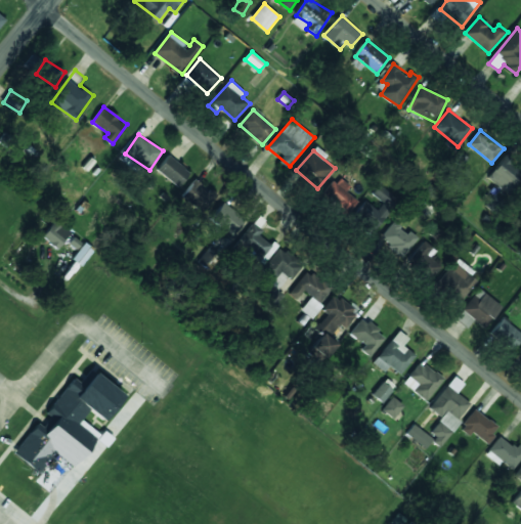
[(191,173),(171,155),(158,168),(178,186),(191,173)]
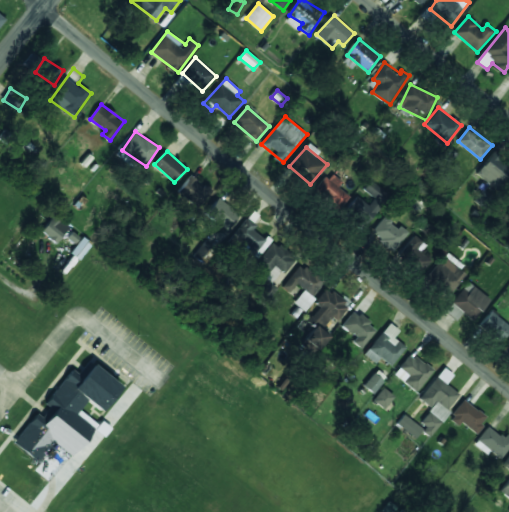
[(500,190),(508,177),(508,159),(495,151),(478,175),(500,190)]
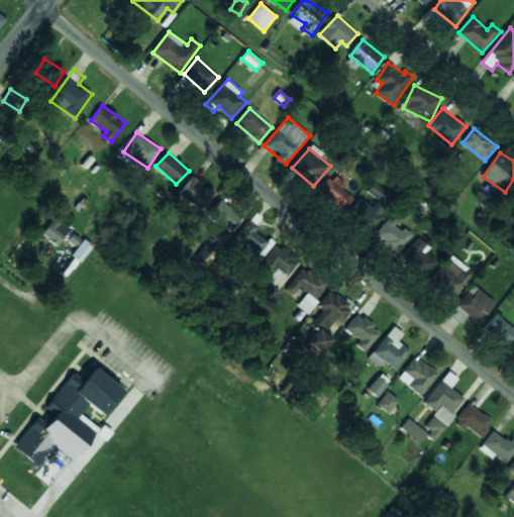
[(341,212),(355,198),(343,187),(345,185),(335,175),(319,190),(341,212)]
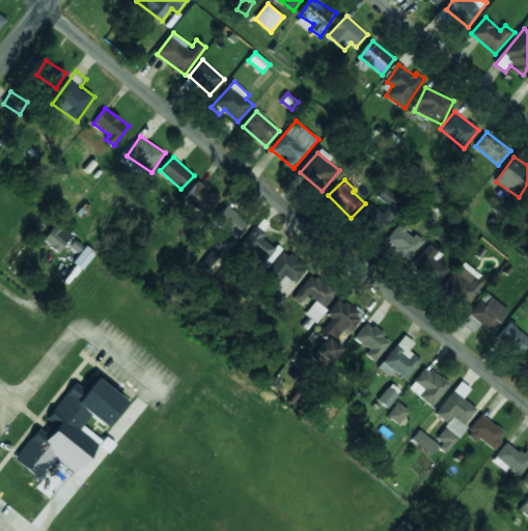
[(186,198),(207,215),(221,198),(198,182),(186,198)]
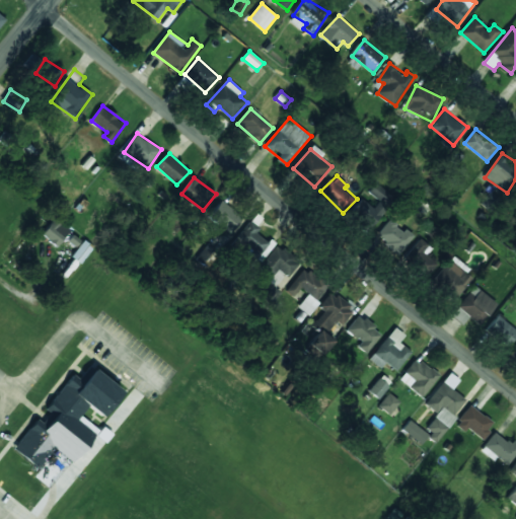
[(243,217),(223,200),(210,216),(231,233),(243,217)]
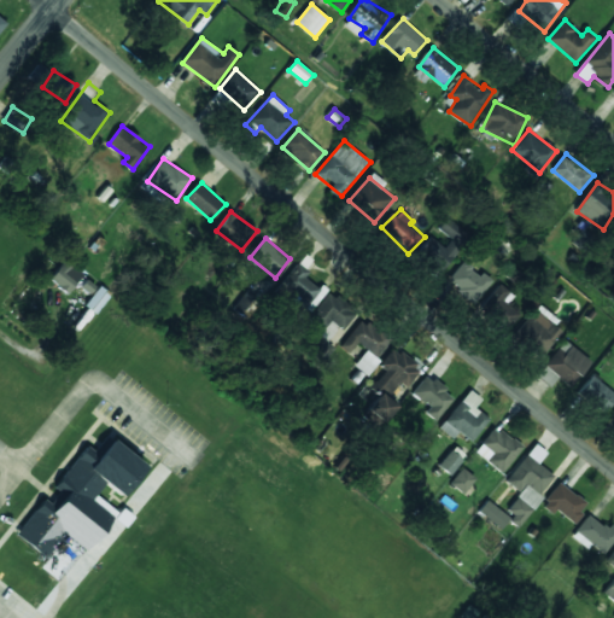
[(454,240),(443,248),(436,239),(417,252),(434,274),(463,254),(454,240)]
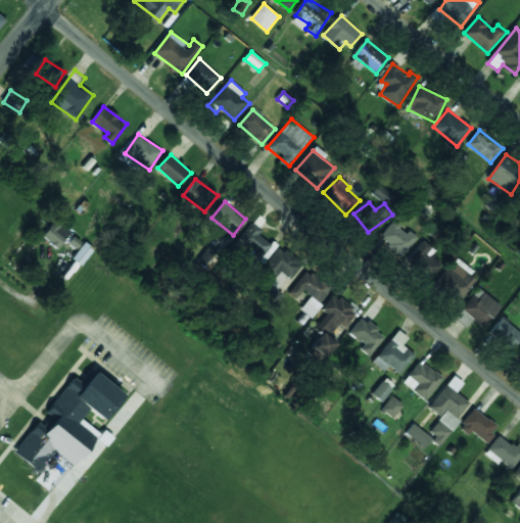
[(72,232),(57,220),(43,236),(58,248),(72,232)]
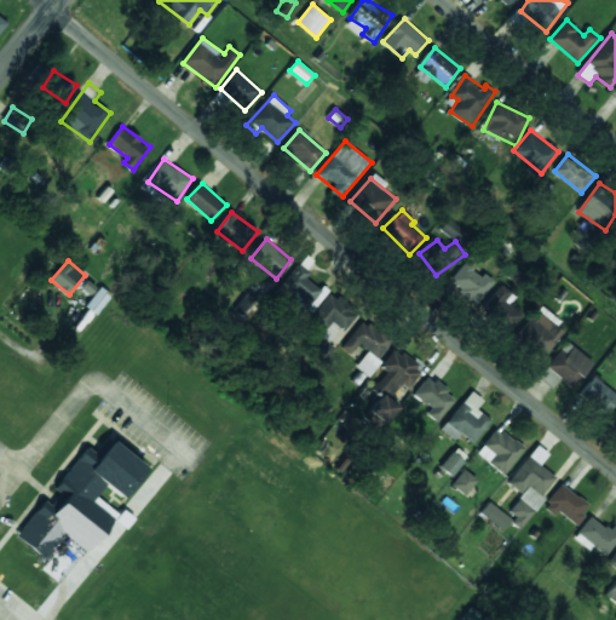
[(476,304),(495,285),(471,260),(450,280),(476,304)]
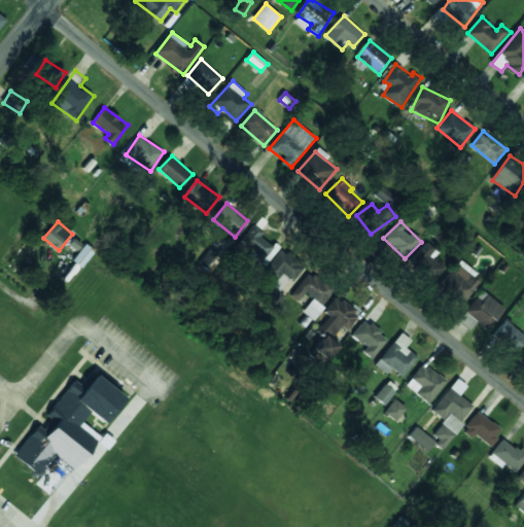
[(241,248),(266,258),(273,243),(262,239),(266,230),(251,223),(241,248)]
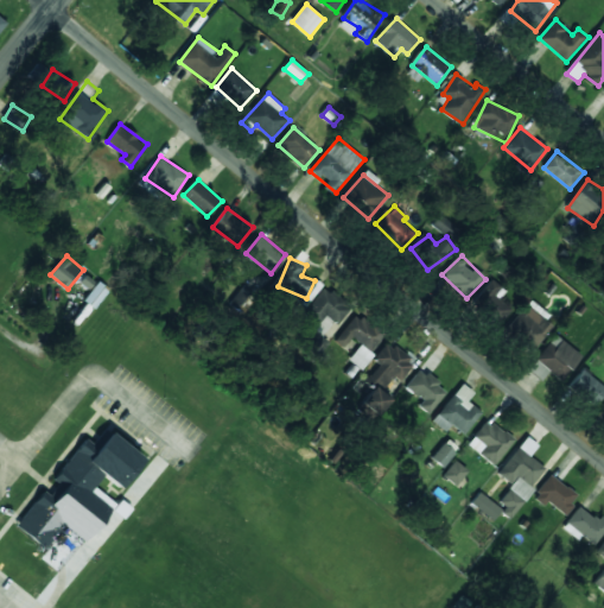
[(507,289),(491,279),(472,309),(501,327),(513,308),(500,301),(507,289)]
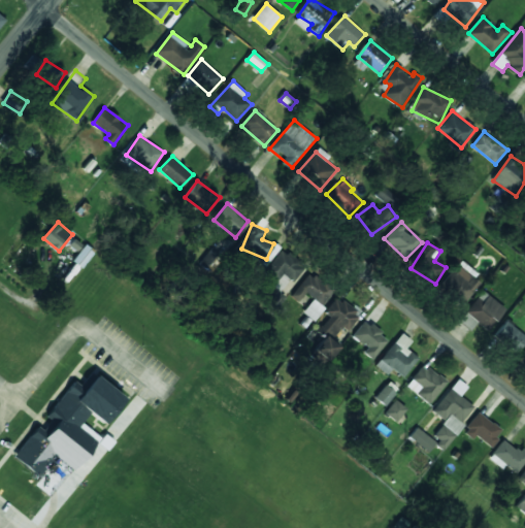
[(83,268),(96,252),(88,244),(74,261),(83,268)]
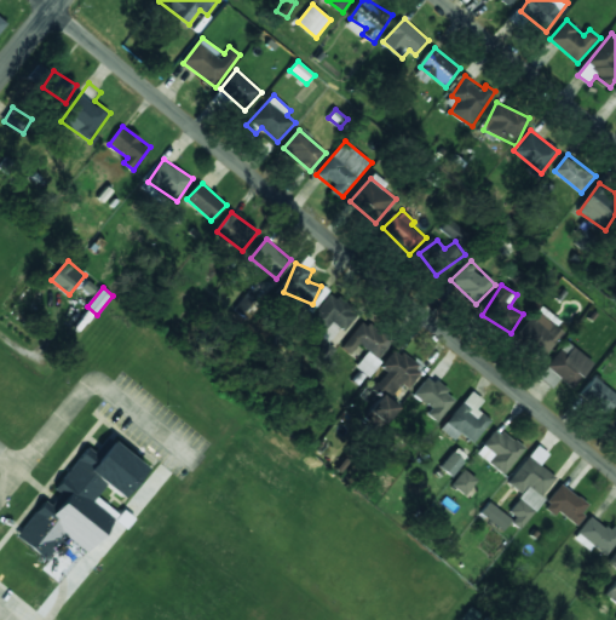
[(310,351),(323,362),(335,348),(332,345),(358,313),(333,292),(310,320),(327,332),(310,351)]
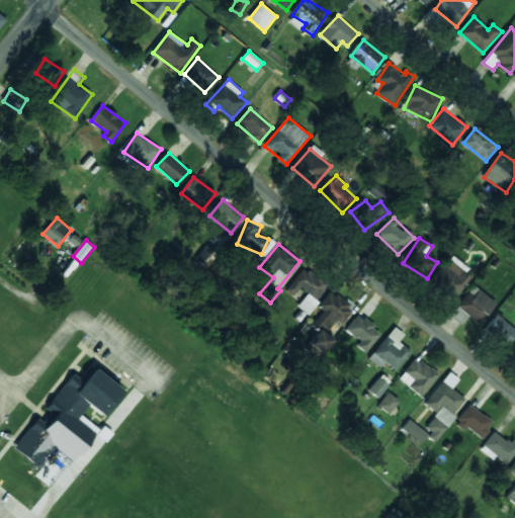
[(473,278),(450,259),(431,280),(453,299),(473,278)]
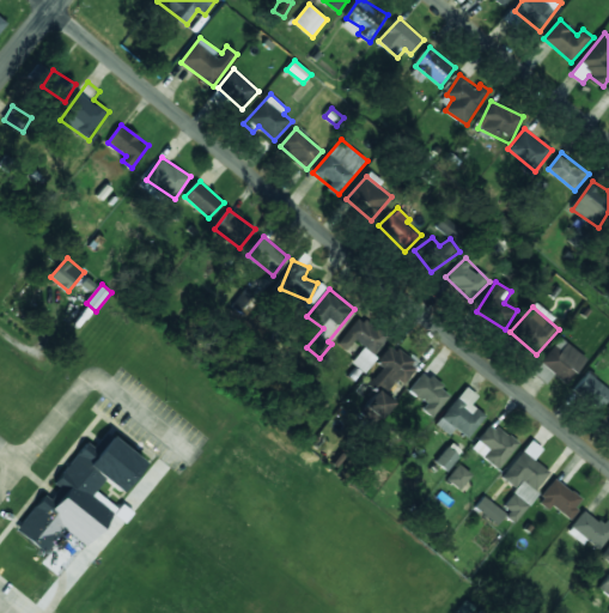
[(365,371),(389,340),(359,317),(339,344),(355,357),(352,362),(365,371)]
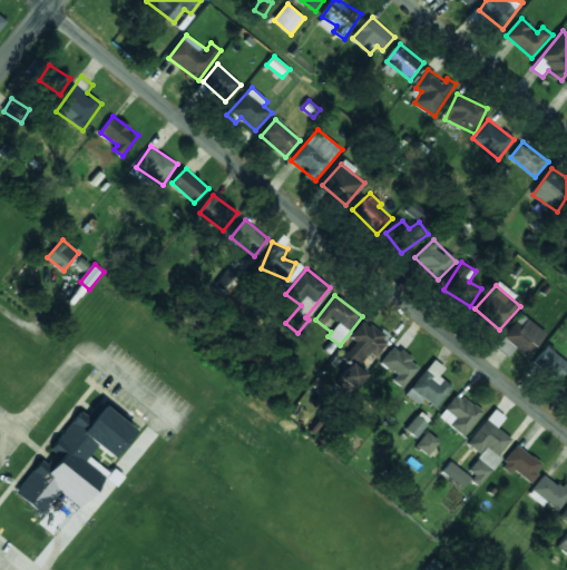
[(509,355),(517,346),(528,356),(547,334),(524,314),(497,345),(509,355)]
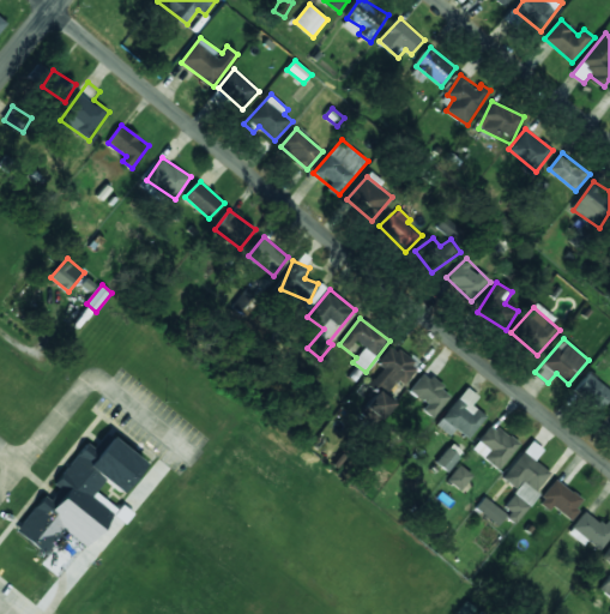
[(411,385),(417,356),(384,349),(375,386),(393,391),(396,381),(411,385)]
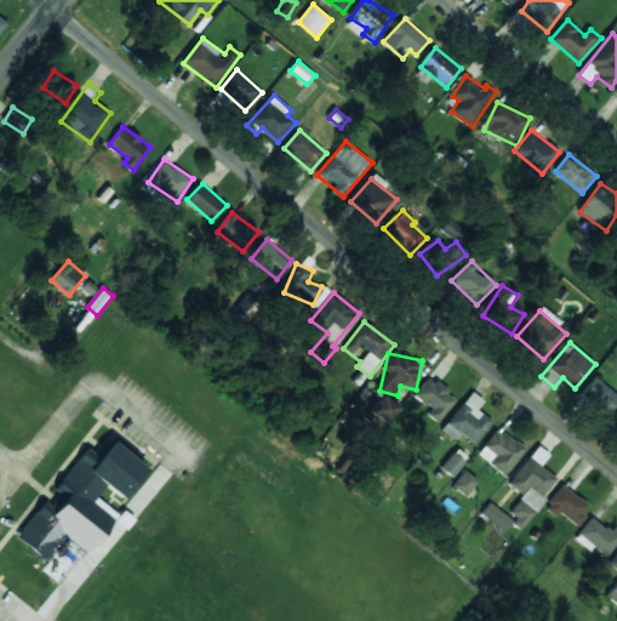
[(609,415),(616,405),(616,393),(598,377),(583,394),(609,415)]
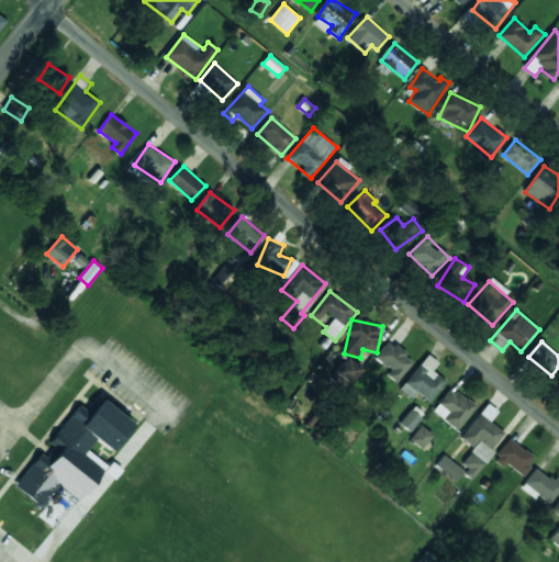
[(393,367),(388,377),(402,383),(414,355),(386,343),(378,360),(393,367)]
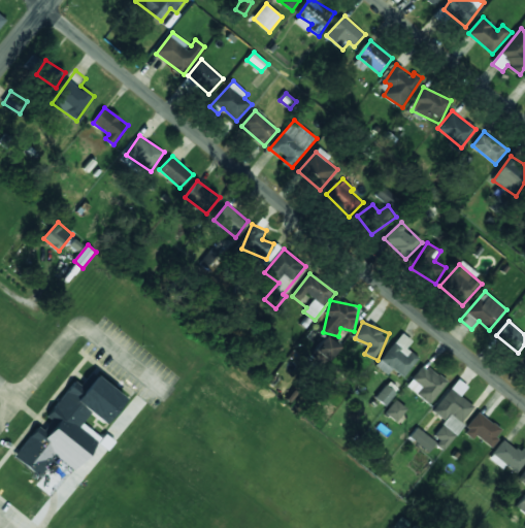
[(413,340),(403,333),(378,364),(389,374),(394,368),(404,377),(420,359),(406,348),(413,340)]
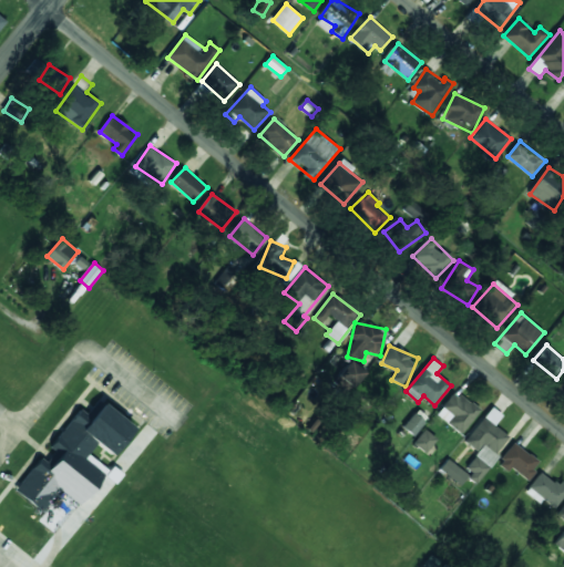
[(355,388),(367,373),(351,360),(339,374),(355,388)]
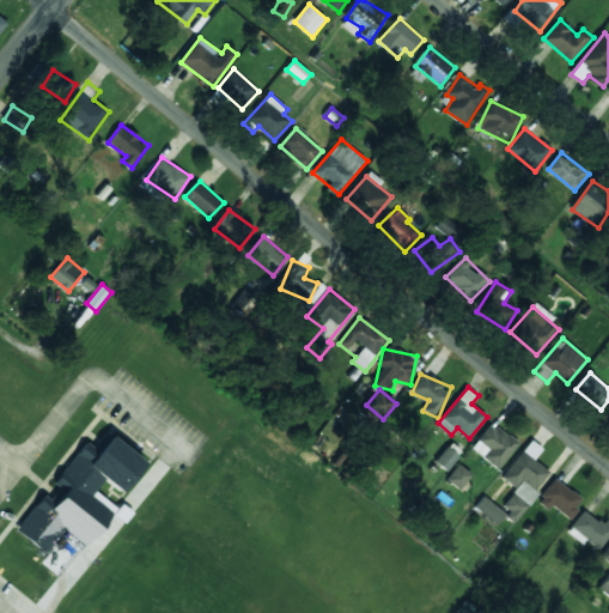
[(473,449),(501,468),(519,442),(491,423),(473,449)]
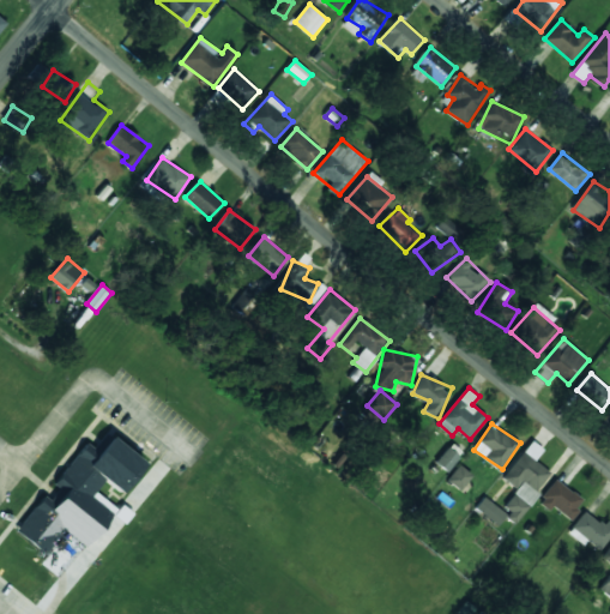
[(18,531),(47,554),(66,529),(88,547),(114,512),(94,497),(107,480),(124,493),(146,463),(112,435),(100,450),(89,441),(53,487),(52,487),(18,531)]
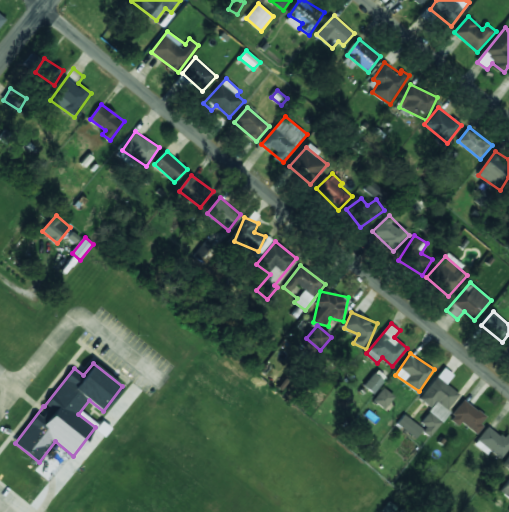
[(385,381),(375,373),(365,385),(374,394),(385,381)]
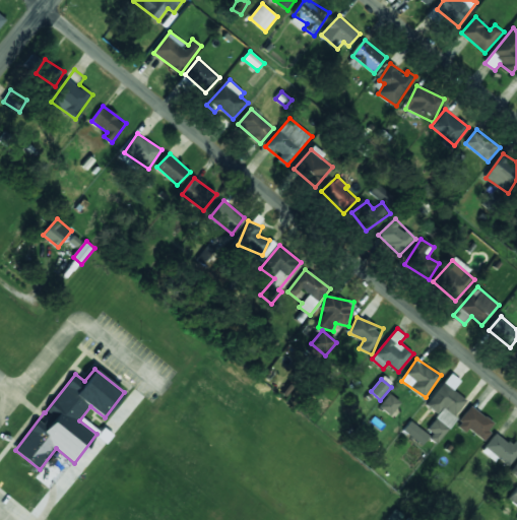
[(438,444),(469,400),(444,382),(428,405),(440,413),(425,435),(438,444)]
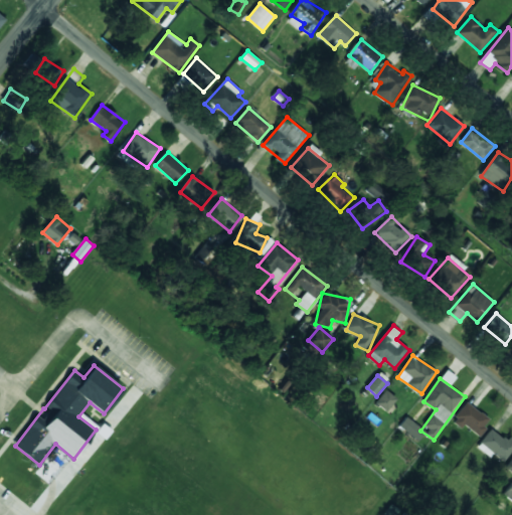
[(397,399),(387,389),(376,402),(387,411),(397,399)]
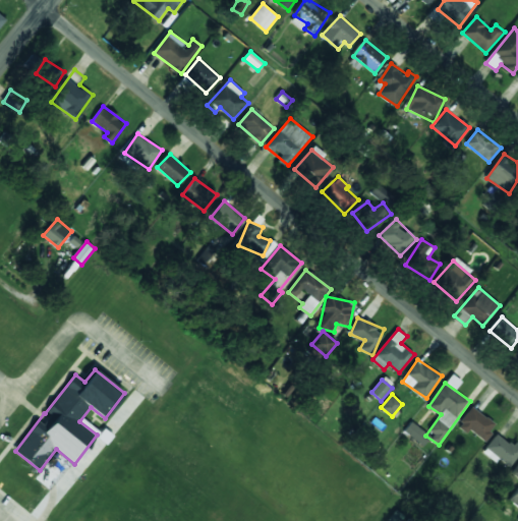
[(461,423),(485,442),(498,424),(473,407),(461,423)]
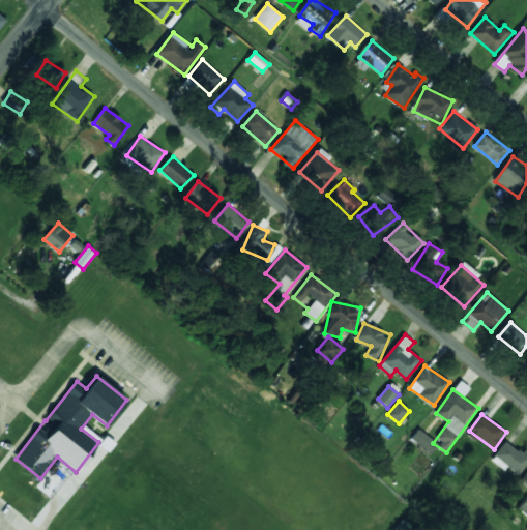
[(495,457),(521,474),(526,465),(526,452),(506,440),(495,457)]
